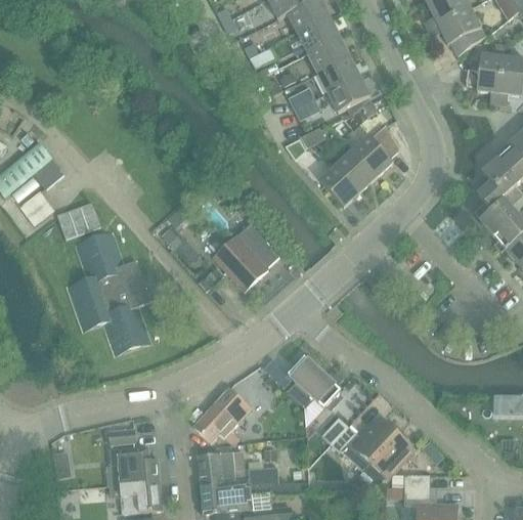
[(277,19),(287,14),(286,14),(309,2),(308,1),(307,0),(268,0),(277,19)]
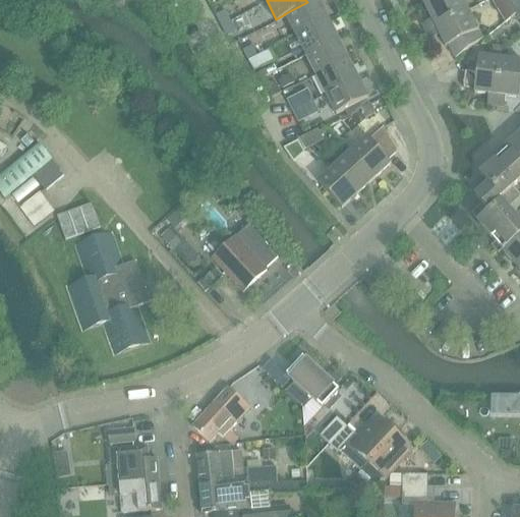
[(308,0),(306,1),(307,2),(284,14),(285,14),(294,34),(327,17),(319,0),(308,0)]
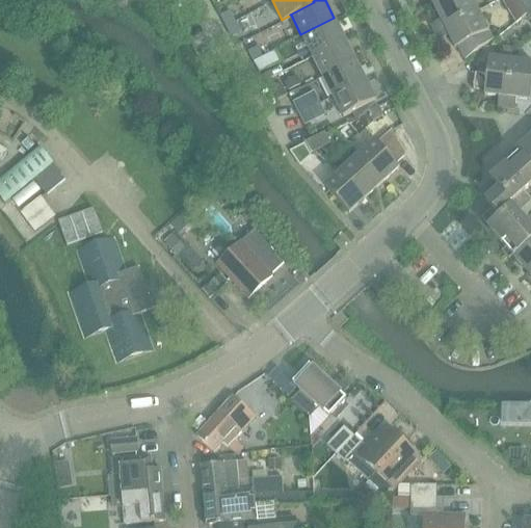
[(429,22),(433,30),(476,8),(472,0),(443,0),(433,5),(440,18),(429,22)]
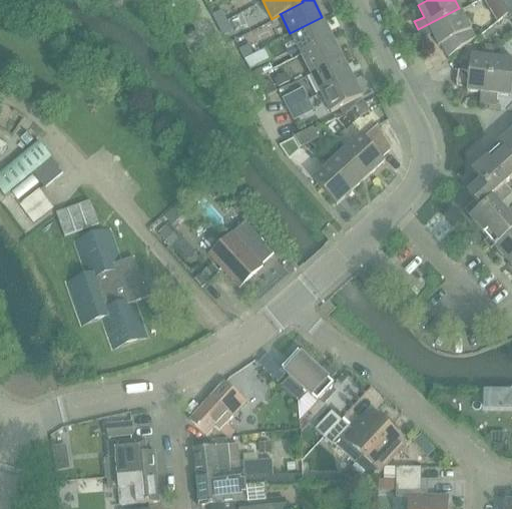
[(485,0),(497,19),(506,12),(507,11),(511,6),(511,0),(485,0)]
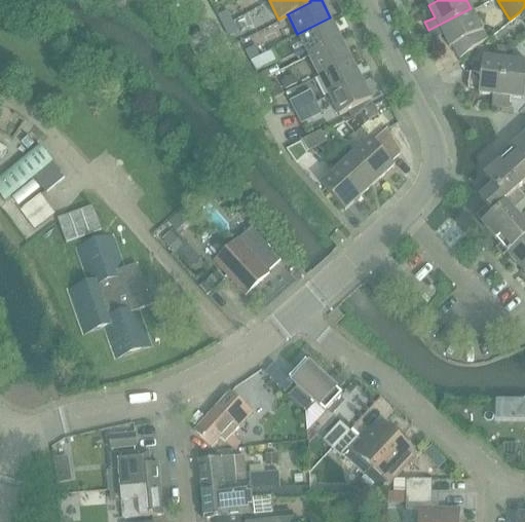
[(222,24),(231,19),(226,8),(217,12),(222,24)]
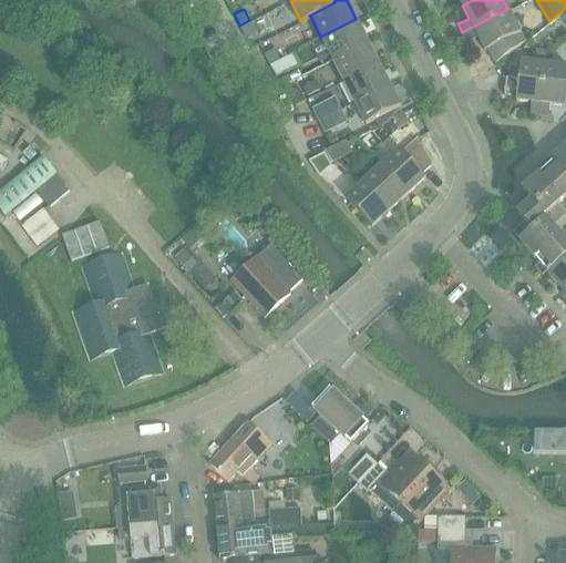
[(507,9),(462,32),(466,40),(477,36),(484,49),(487,48),(495,62),(524,40),(507,9)]
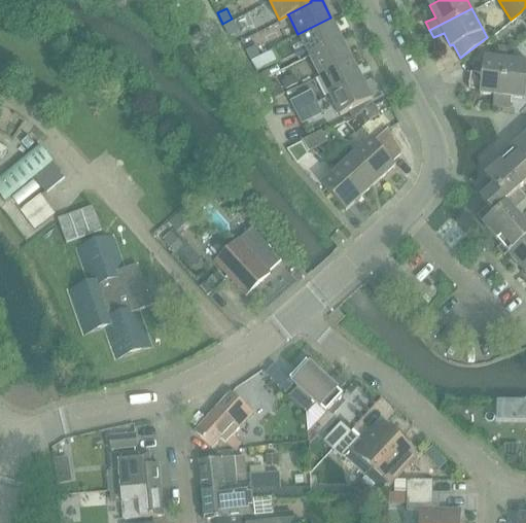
[(308,54),(341,37),(330,18),(297,34),(288,39),(295,57),(307,51),(308,54)]
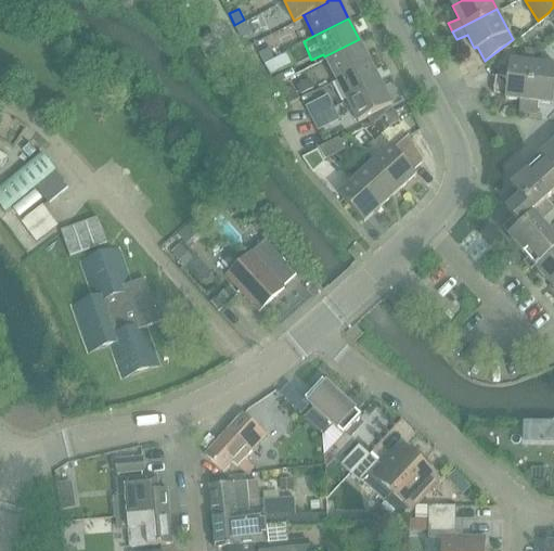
[(244,20),(234,25),(240,36),(249,30),(244,20)]
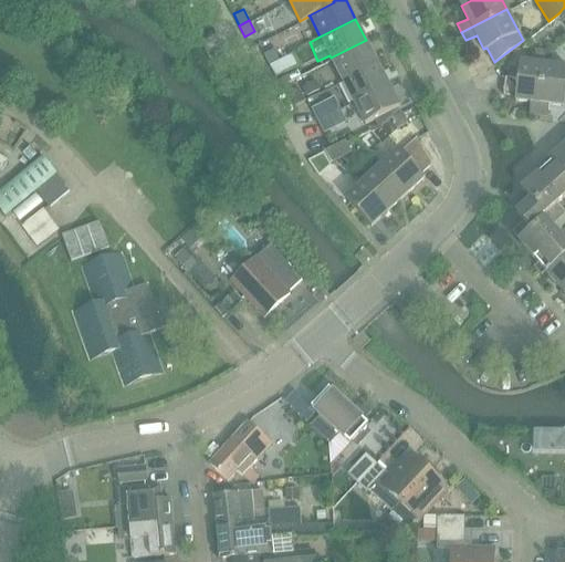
[(366,40),(331,58),(342,79),(376,61),(366,40)]
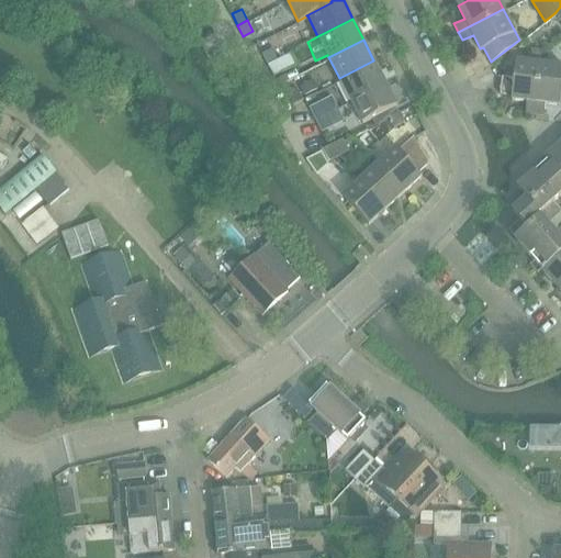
[(267,63),(276,58),(270,46),(260,52),(267,63)]
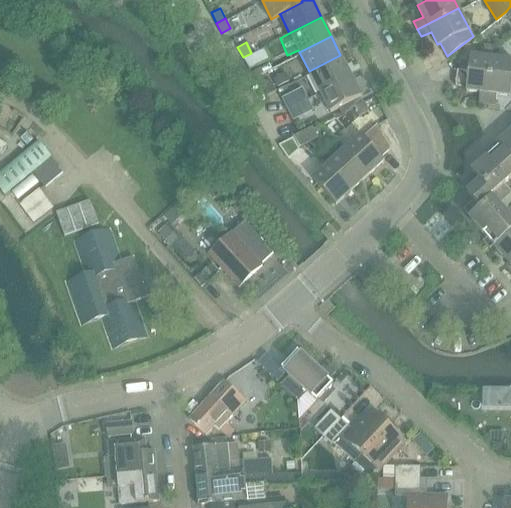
[(482,55),(469,53),(467,69),(456,68),(454,84),(465,85),(465,89),(478,90),(477,101),(486,102),(492,56),(493,44),(483,43),(482,55)]
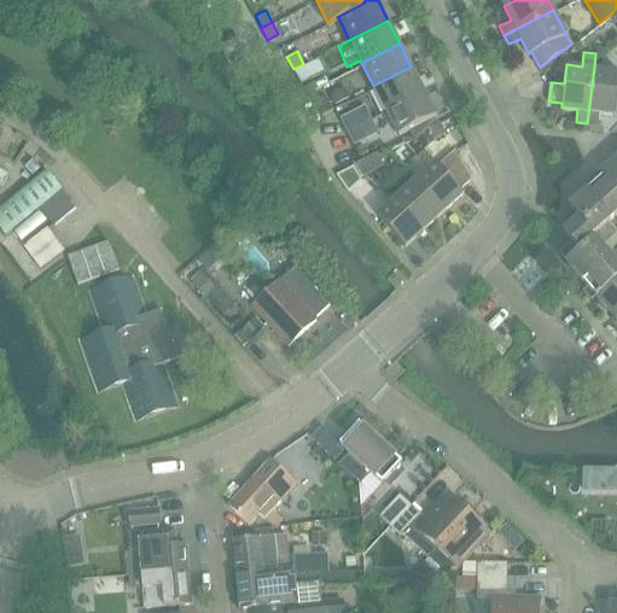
[(319,56),(303,64),(294,69),(300,81),(325,68),(319,56)]
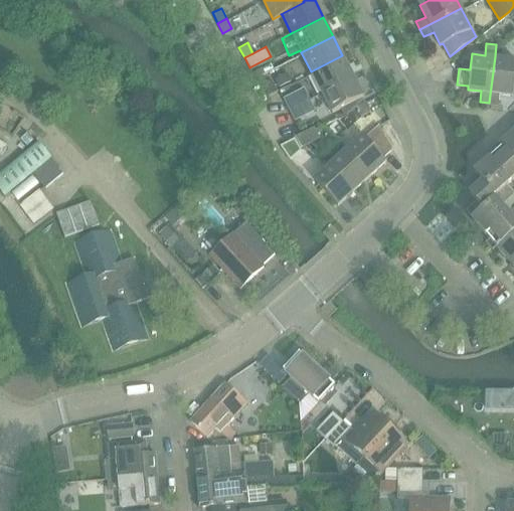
[(352,75),(342,55),(311,71),(321,92),(352,75)]
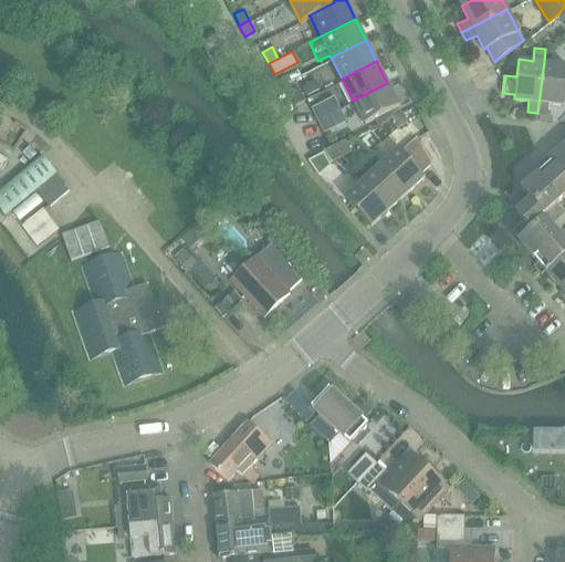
[(564,83),(564,64),(544,62),(537,113),(546,114),(547,102),(563,104),(564,83)]
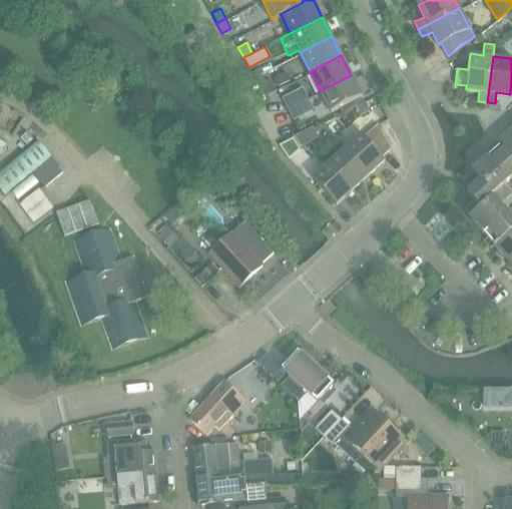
[(269,61),(250,71),(252,76),(257,74),(272,67),(269,61)]
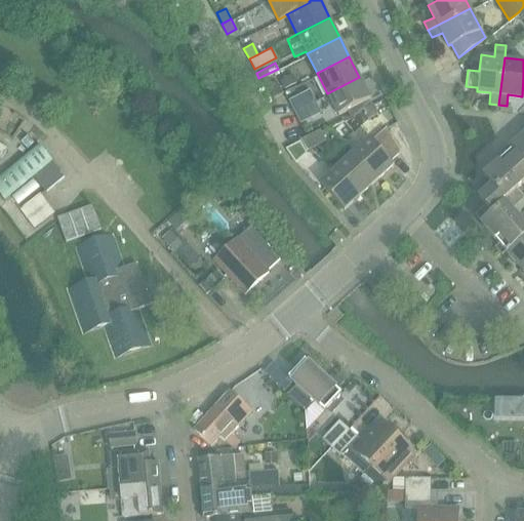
[(292,72),(279,78),(283,87),(296,80),(292,72)]
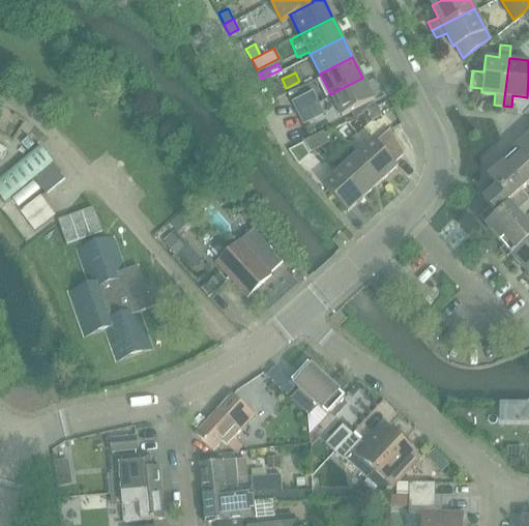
[(373,97),(362,78),(330,94),(330,95),(340,114),(373,97)]
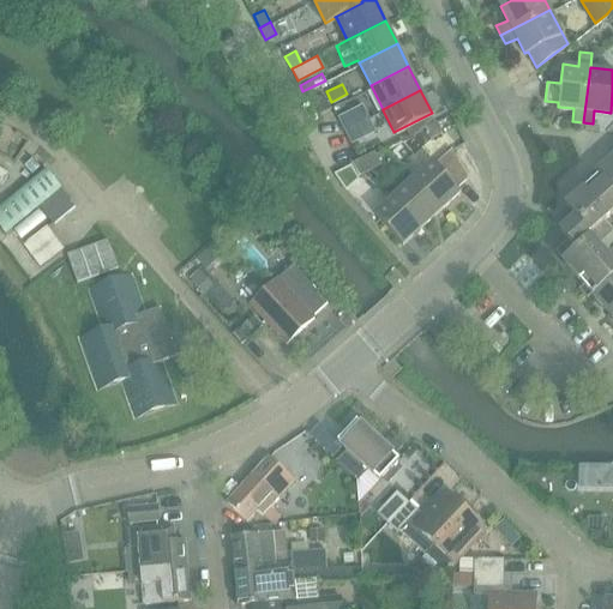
[(319,112),(329,107),(323,94),(312,100),(319,112)]
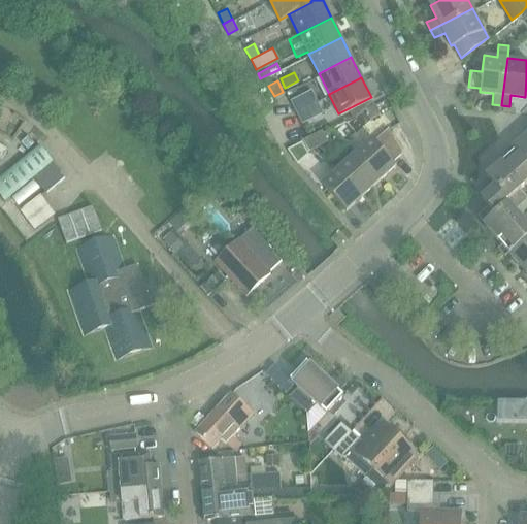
[(295,110),(304,106),(299,96),(290,100),(295,110)]
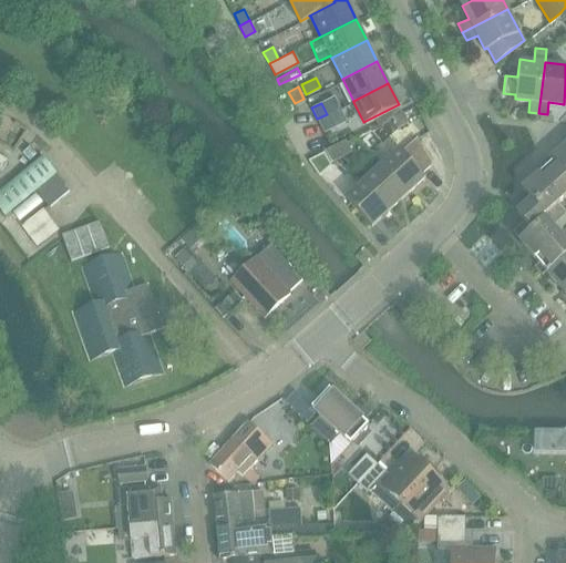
[(402,111),(391,116),(395,125),(408,120),(402,111)]
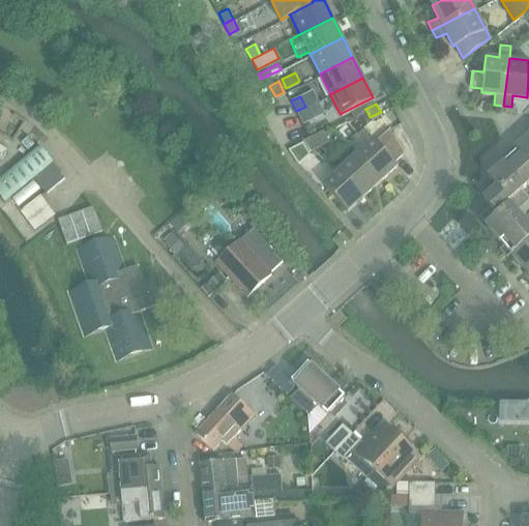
[(305,107),(296,111),(301,121),(311,117),(305,107)]
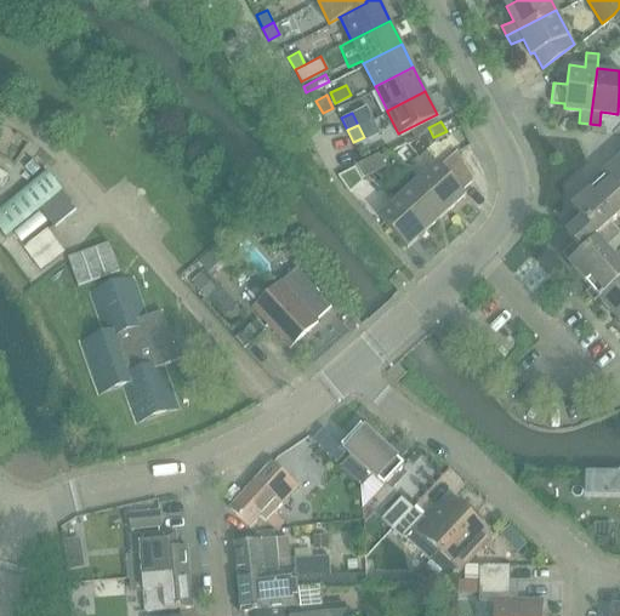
[(379,153),(367,159),(371,170),(385,163),(379,153)]
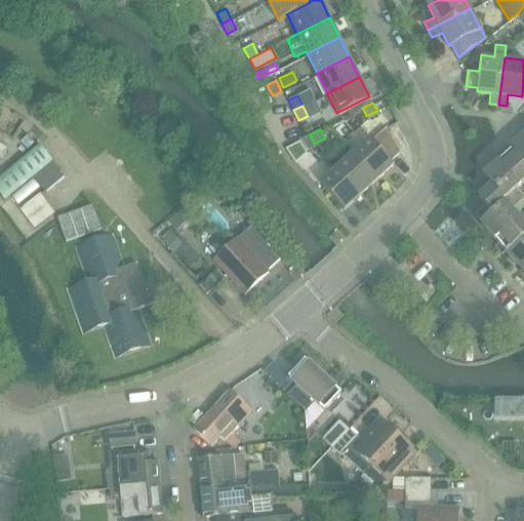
[(523,130),(508,145),(511,148),(523,163),(523,130)]
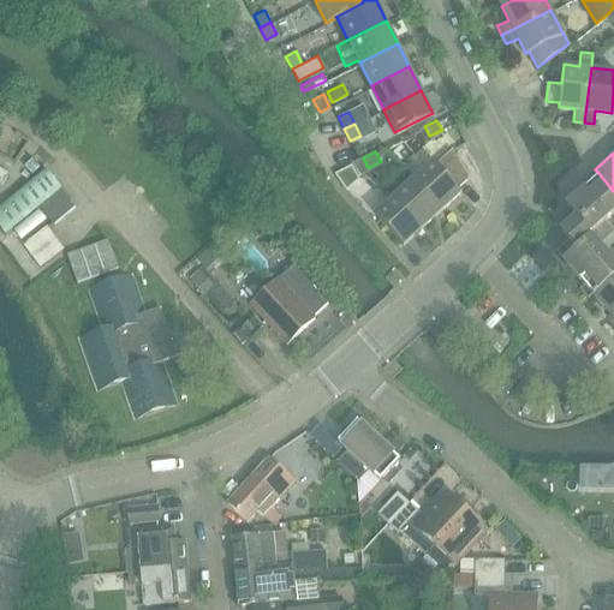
[(413,175),(412,177),(441,208),(460,190),(431,159),(421,168),(407,154),(399,161),(413,175)]
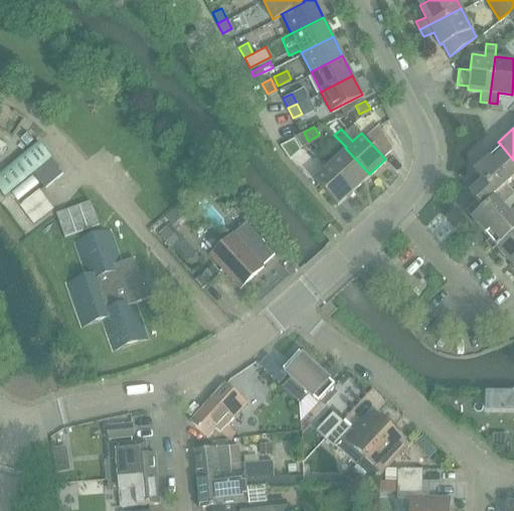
[(304,132),(294,137),(280,144),(284,151),(289,157),(299,148),(298,146),(308,141),(304,132)]
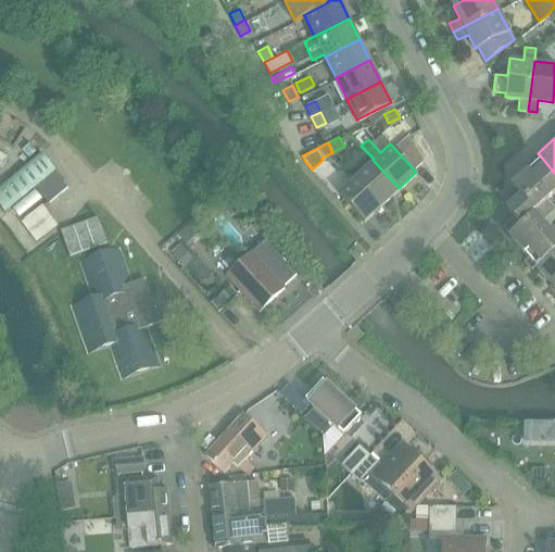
[(40,150),(0,183),(0,202),(5,209),(34,185),(35,186),(48,201),(67,184),(55,168),(40,150)]
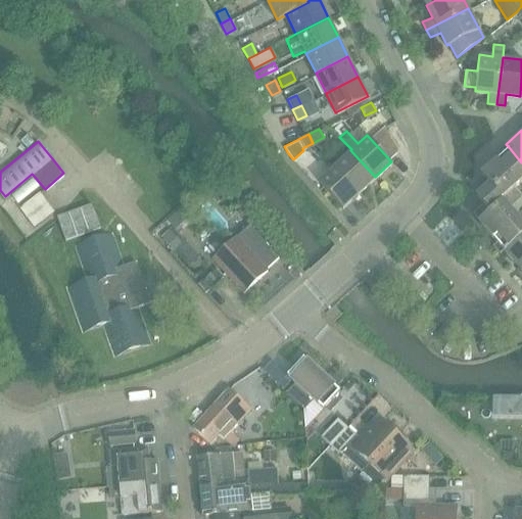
[(521,178),(521,162),(509,147),(481,172),(491,184),(503,196),(514,185),(521,178)]
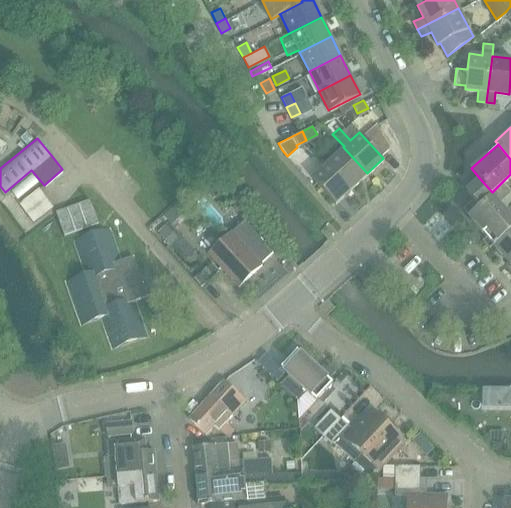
[(351,188),(367,173),(343,147),(327,161),(351,188)]
